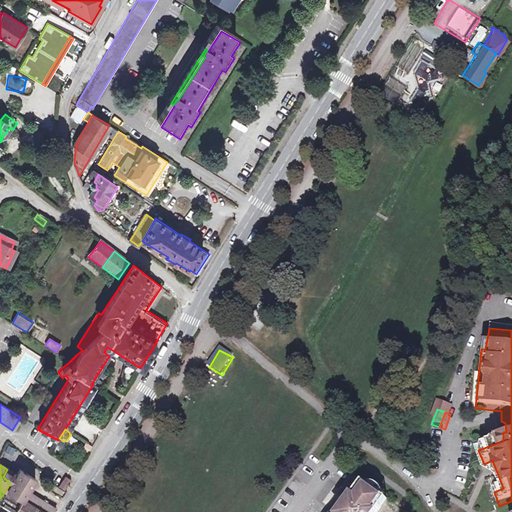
[(346,470),(318,511),(371,511),(383,495),(346,470)]
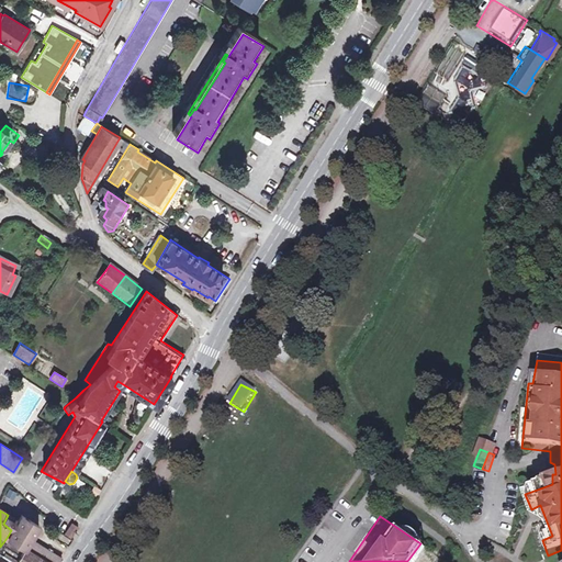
[(31,539),(36,529),(20,518),(17,523),(12,521),(11,523),(6,519),(3,524),(11,530),(7,538),(24,549),(31,539)]
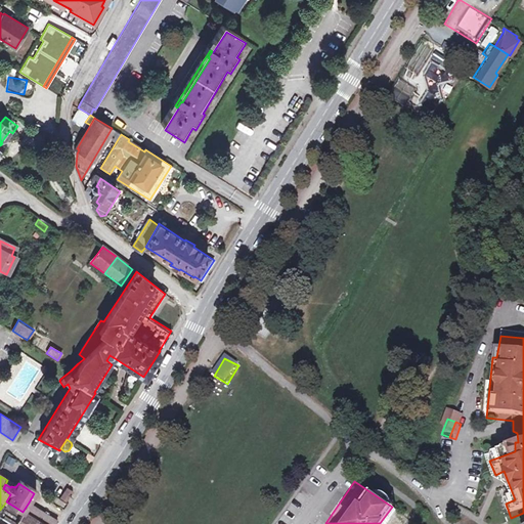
[(58,493),(63,499),(73,491),(67,485),(58,493)]
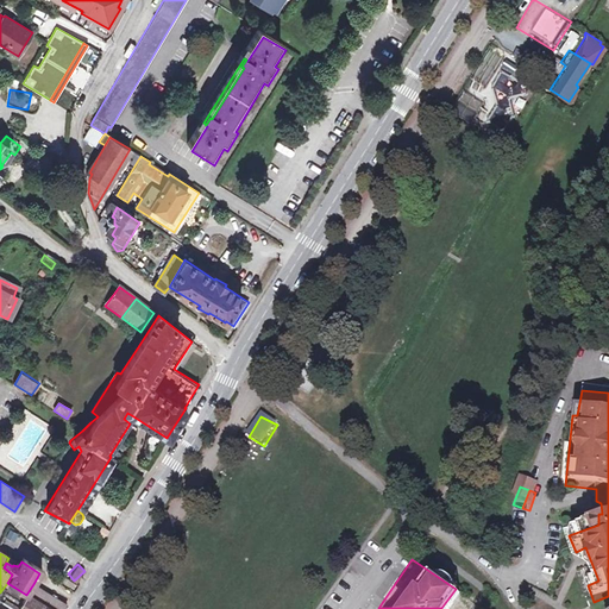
[(0,592),(0,600),(14,608),(17,608),(26,595),(7,583),(0,592)]
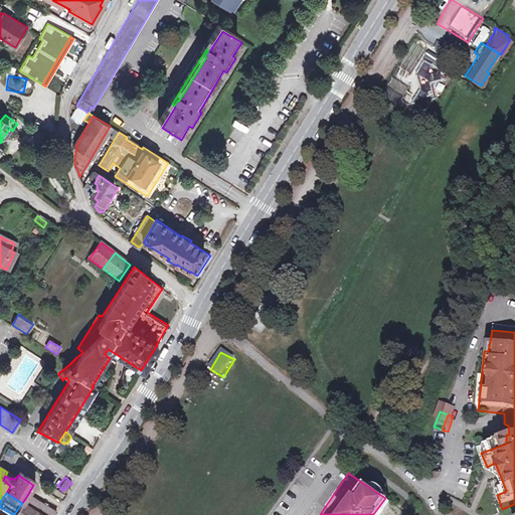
[(22,503),(14,514),(53,514),(56,511),(28,494),(22,503)]
